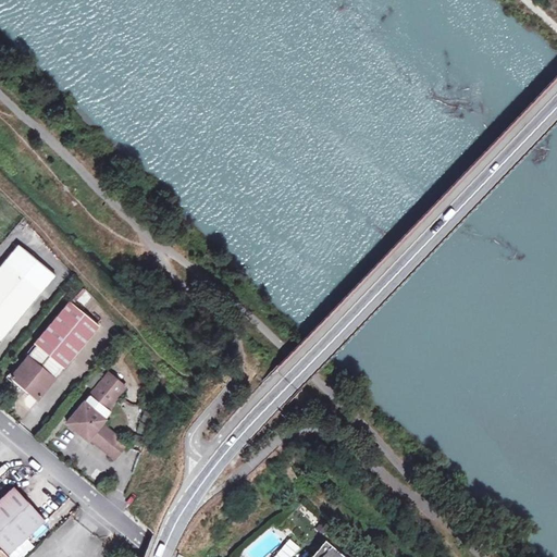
[(0,267),(0,341),(56,274),(20,245),(0,267)]
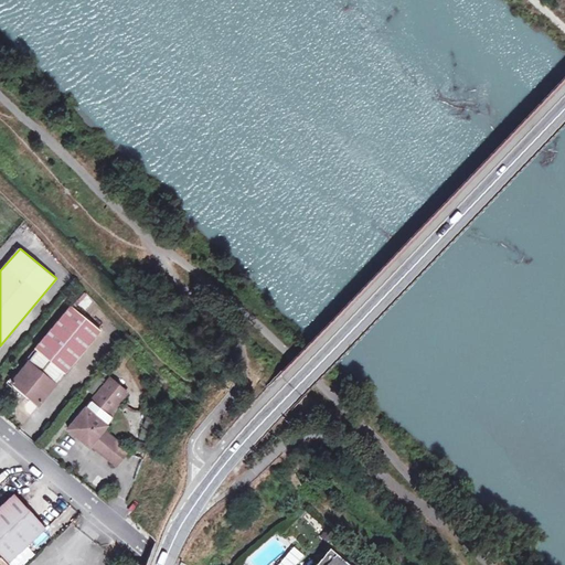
[(38,404),(55,383),(64,372),(65,373),(102,330),(71,305),(25,358),(29,361),(11,382),(38,404)]
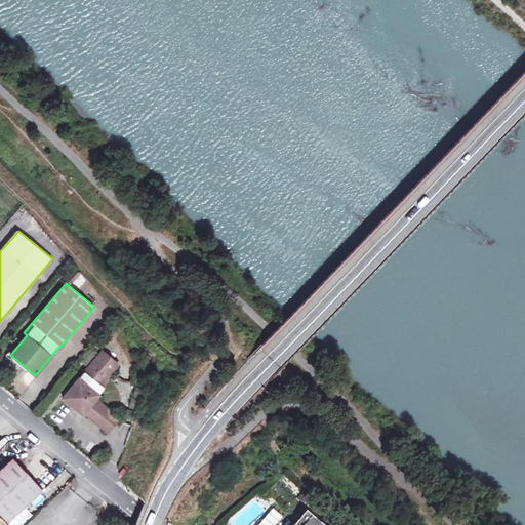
[(94,392),(101,384),(118,364),(103,351),(63,398),(82,415),(84,412),(108,433),(119,418),(95,399),(99,395),(94,392)]
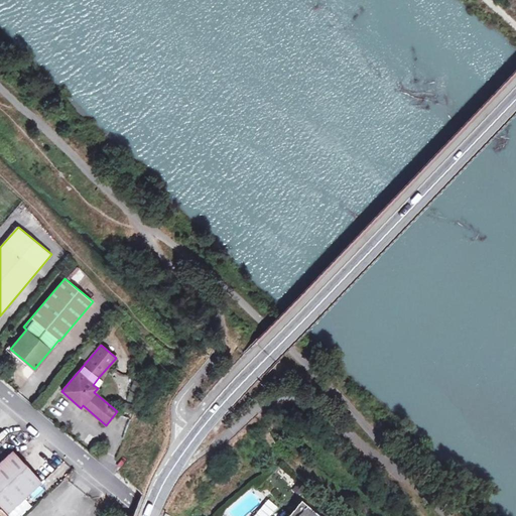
[(145,375),(137,372),(128,396),(136,399),(145,375)]
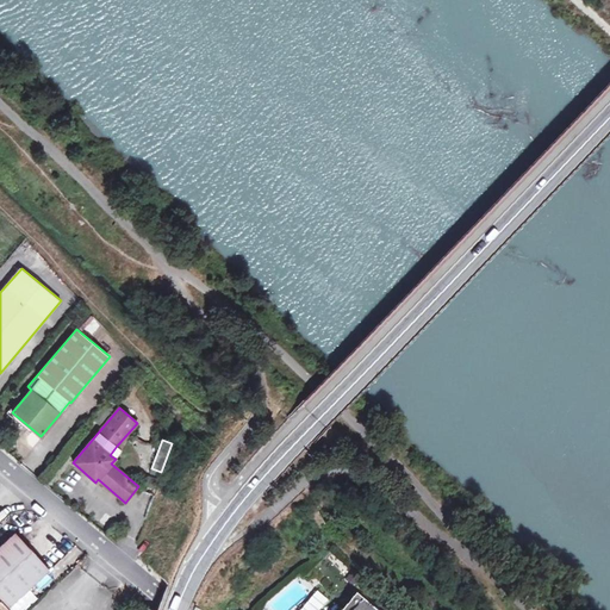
[(122,450),(117,446),(110,455),(116,459),(122,450)]
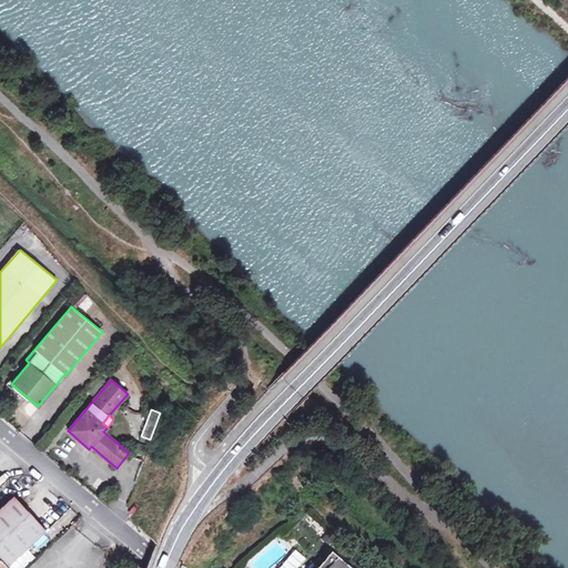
[(107,489),(101,497),(108,504),(114,496),(114,495),(108,489),(107,489)]
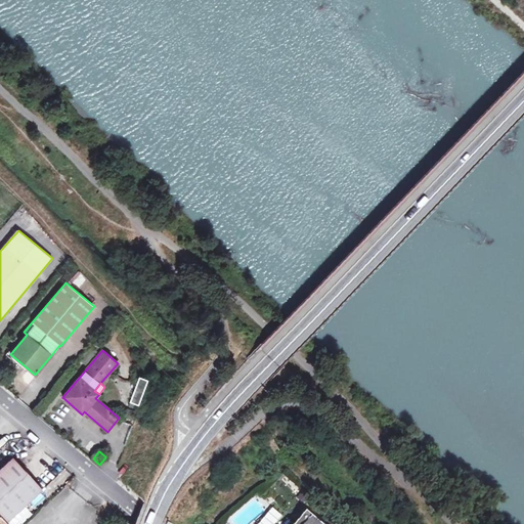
[(0,468),(0,512),(8,521),(43,489),(12,457),(0,468)]
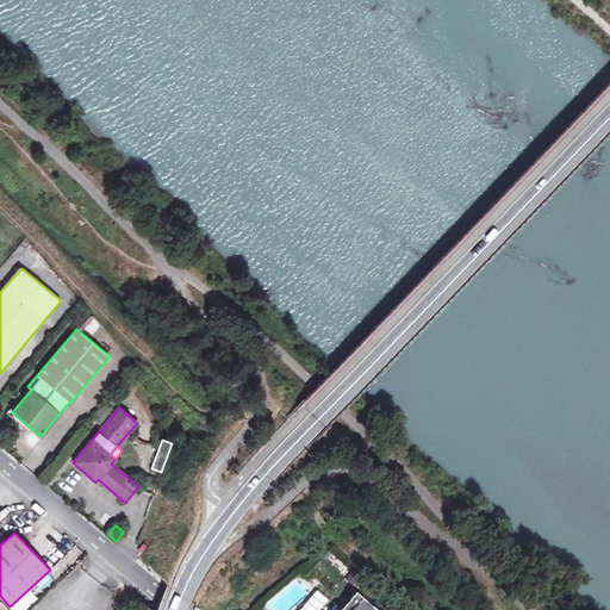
[(378,609),(360,595),(346,609),(378,609)]
